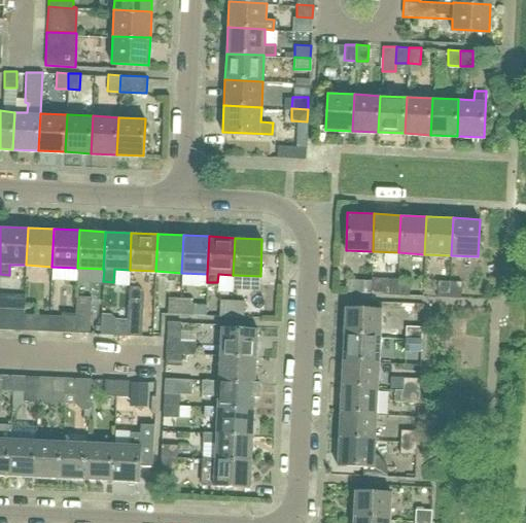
[(344,290),(356,290),(357,274),(345,274),(344,290)]
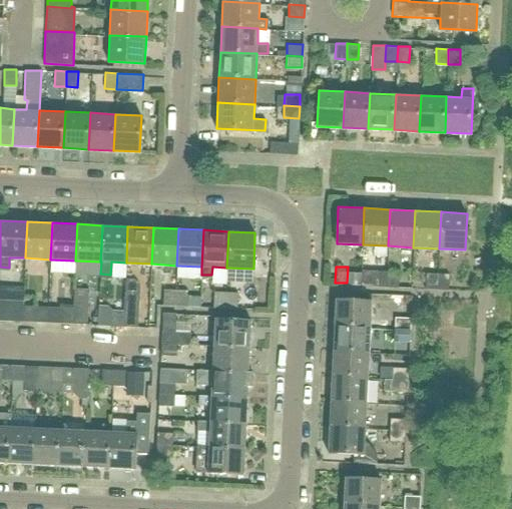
[(348,267),(347,283),(359,283),(360,268),(348,267)]
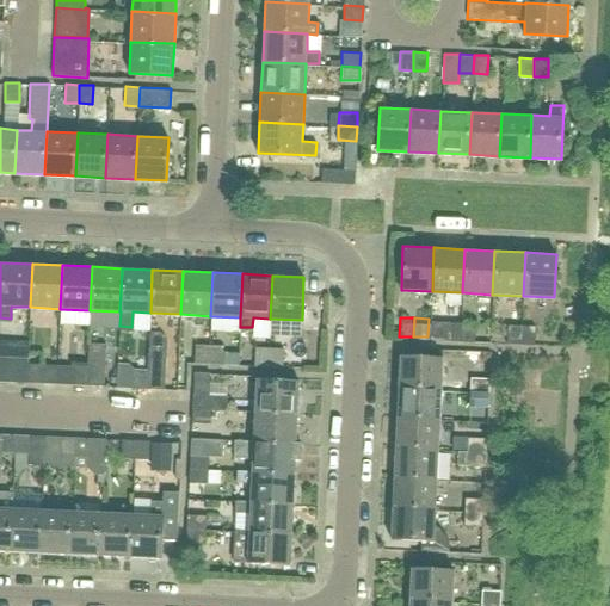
[(429,338),(447,339),(461,339),(461,321),(430,320),(429,338)]
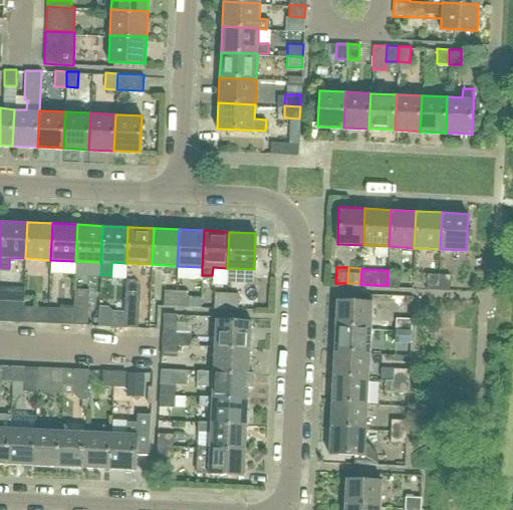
[(400,270),(388,270),(388,285),(400,286),(400,270)]
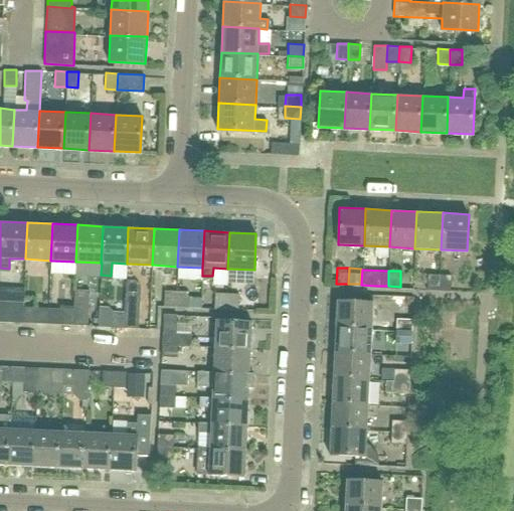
[(427,272),(426,288),(439,288),(440,273),(427,272)]
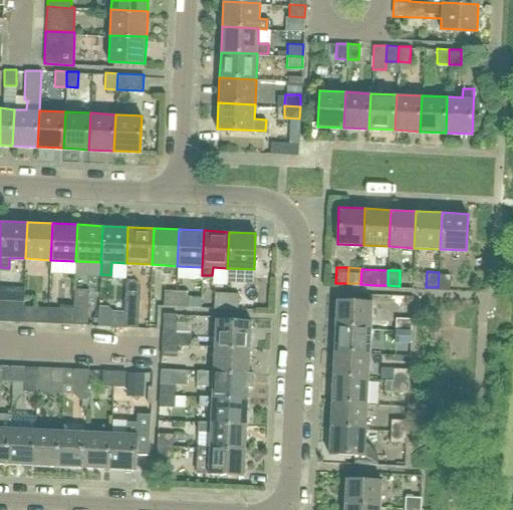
[(450,272),(439,272),(438,287),(450,288),(450,272)]
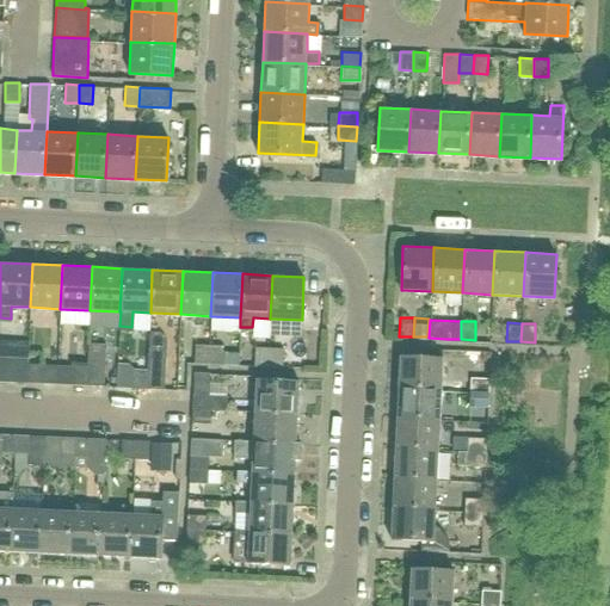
[(87,341),(86,365),(87,365),(86,384),(100,384),(103,341),(87,341)]
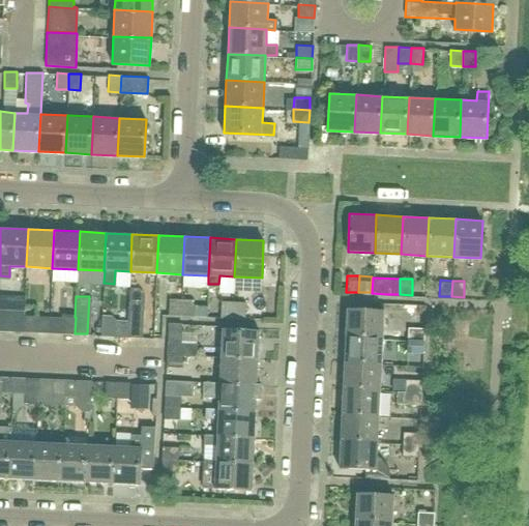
[(169,297),(168,313),(180,314),(181,298),(169,297)]
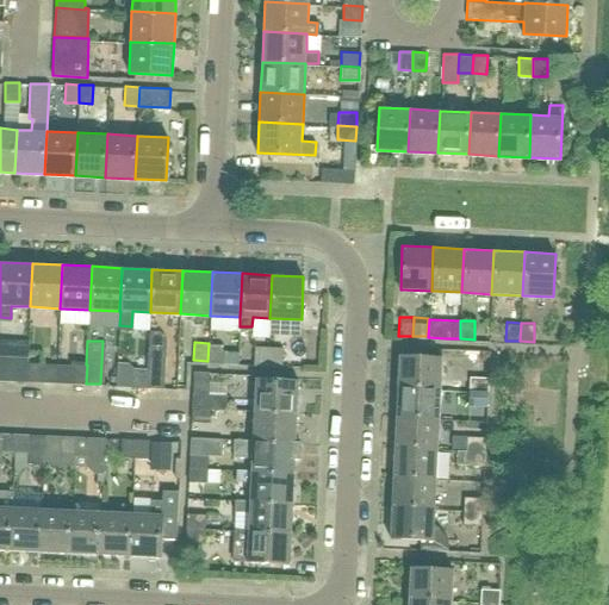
[(222,343),(209,343),(207,361),(221,361),(222,343)]
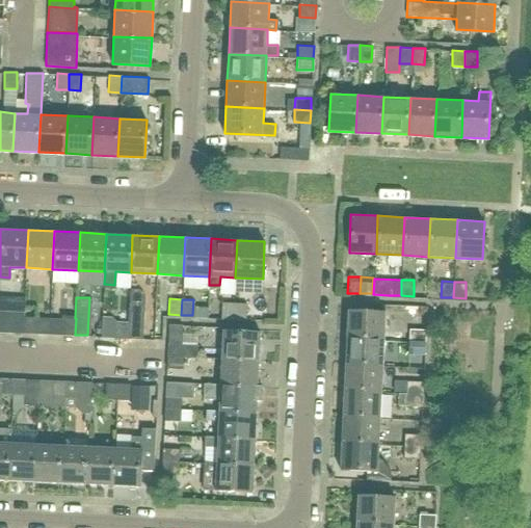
[(221,300),(221,317),(233,317),(234,301),(221,300)]
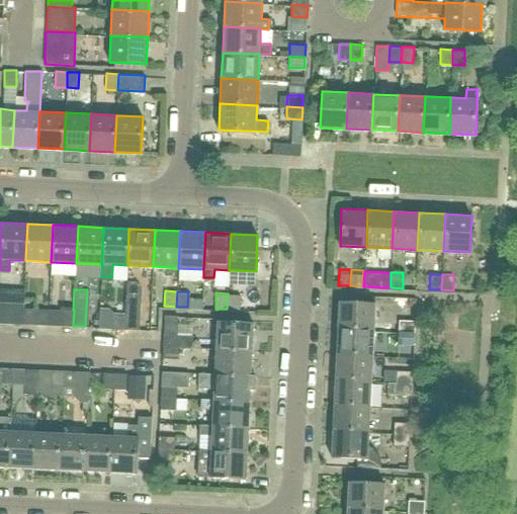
[(137,329),(138,294),(125,293),(124,313),(124,328),(137,329)]
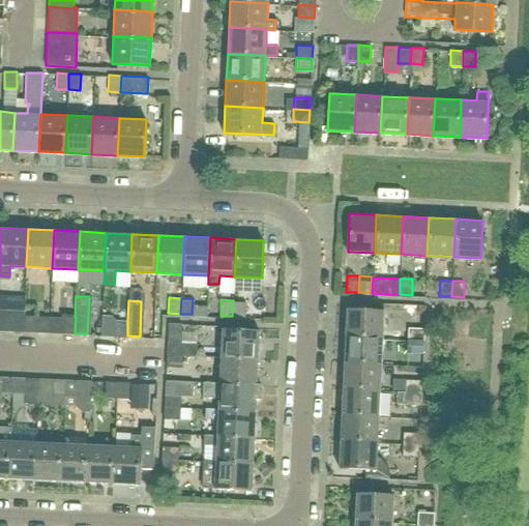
[(245,300),(233,300),(232,316),(244,317),(245,300)]
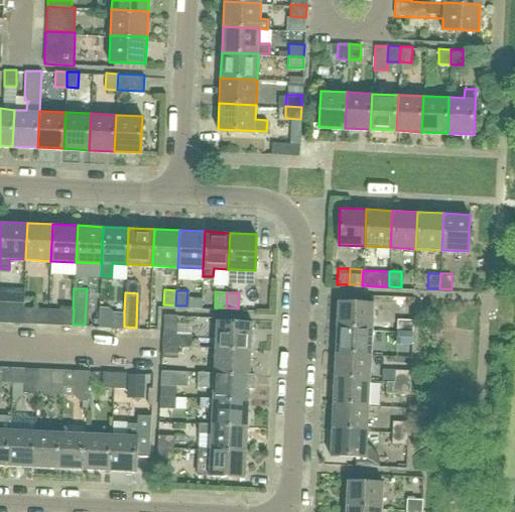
[(362,292),(361,300),(375,301),(375,292),(362,292)]
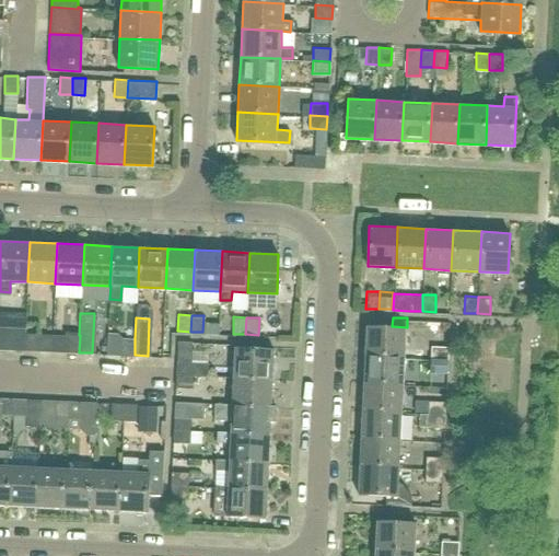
[(24,349),(25,333),(23,333),(24,326),(0,324),(0,348),(11,349),(24,349)]
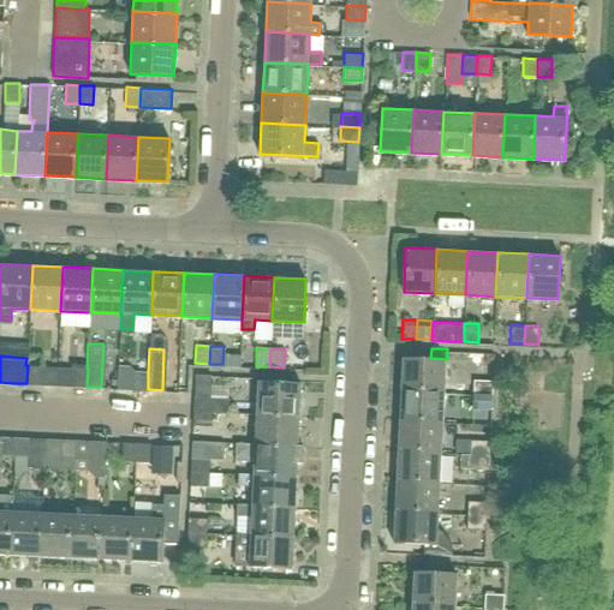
[(403,358),(401,388),(445,390),(447,360),(403,358)]
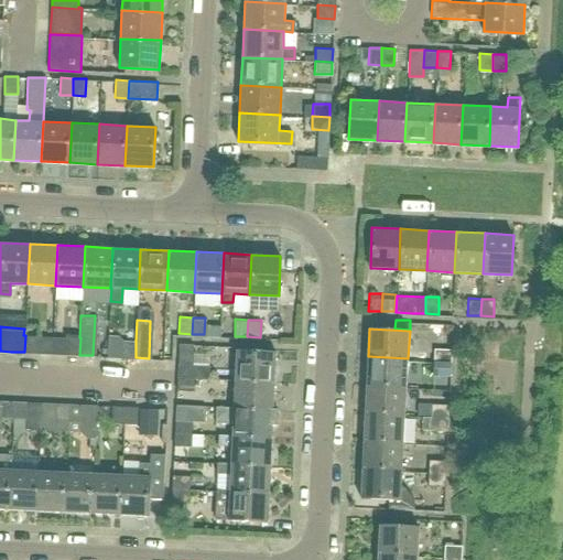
[(38,353),(38,335),(25,335),(24,352),(38,353)]
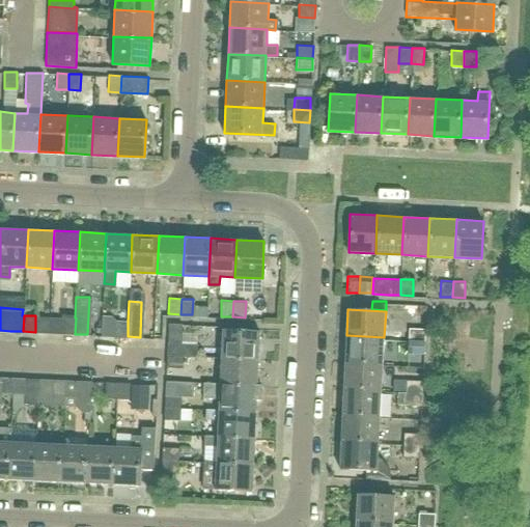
[(76,317),(75,317),(64,316),(63,333),(75,334),(76,317)]
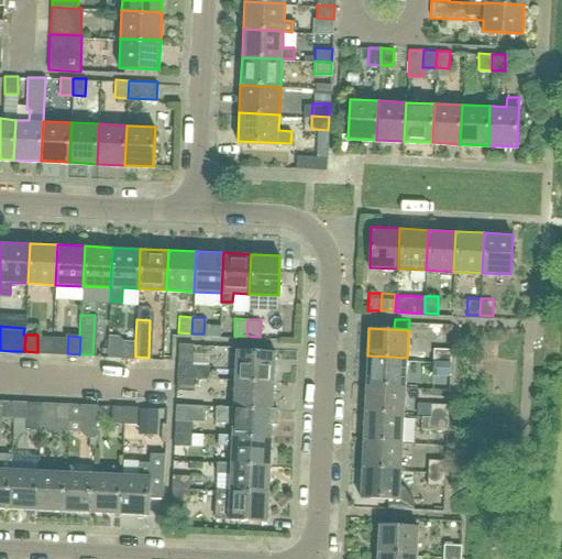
[(122,357),(135,357),(135,340),(122,339),(122,357)]
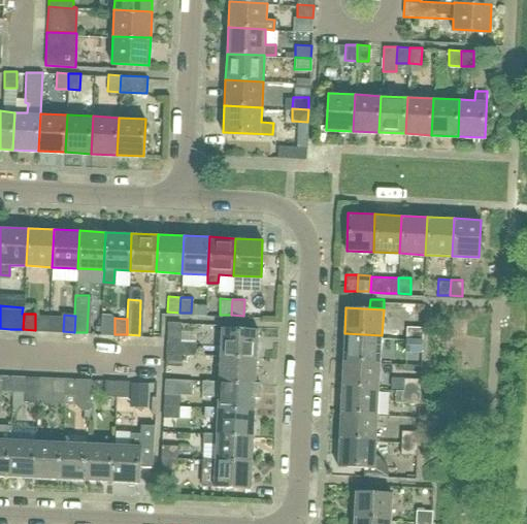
[(406,325),(405,337),(422,338),(423,326),(406,325)]
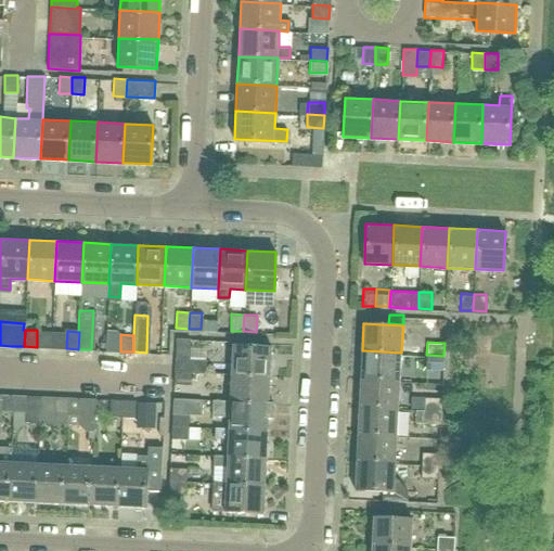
[(234,344),(232,372),(271,374),(272,346),(234,344)]
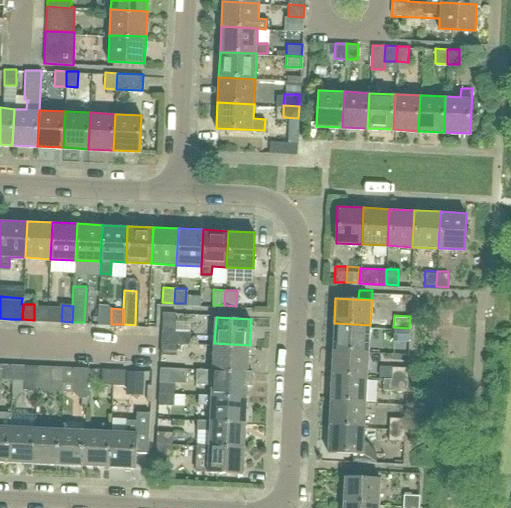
[(369,350),(370,325),(334,323),(333,349),(369,350)]
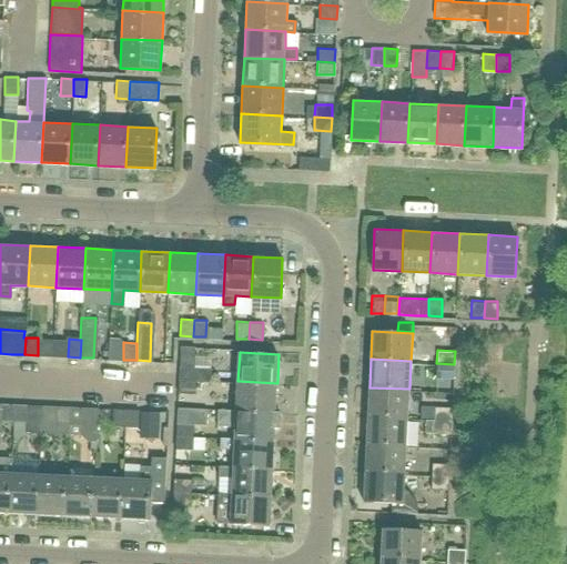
[(453,378),(454,364),(436,363),(436,376),(453,378)]
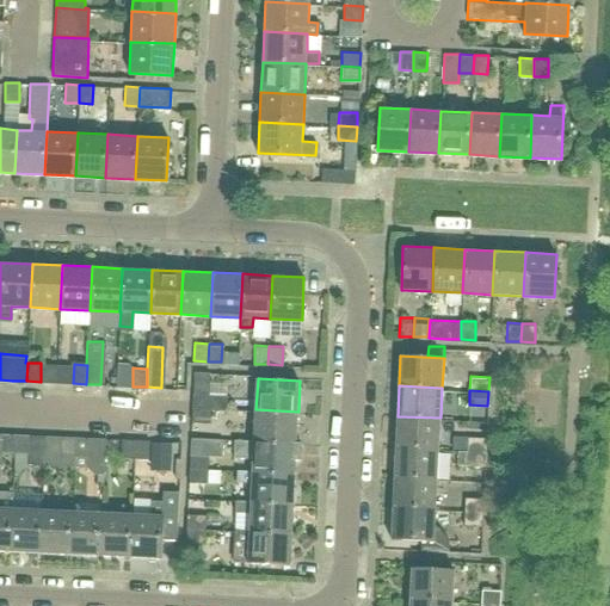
[(192,393),(192,407),(210,408),(210,407),(226,407),(227,395),(192,393)]
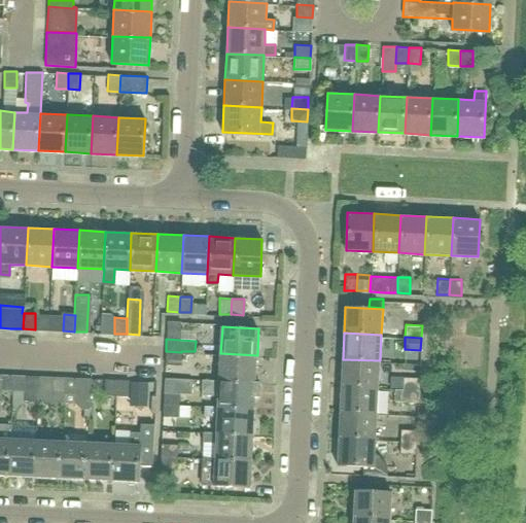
[(181,363),(181,352),(166,351),(165,363),(181,363)]
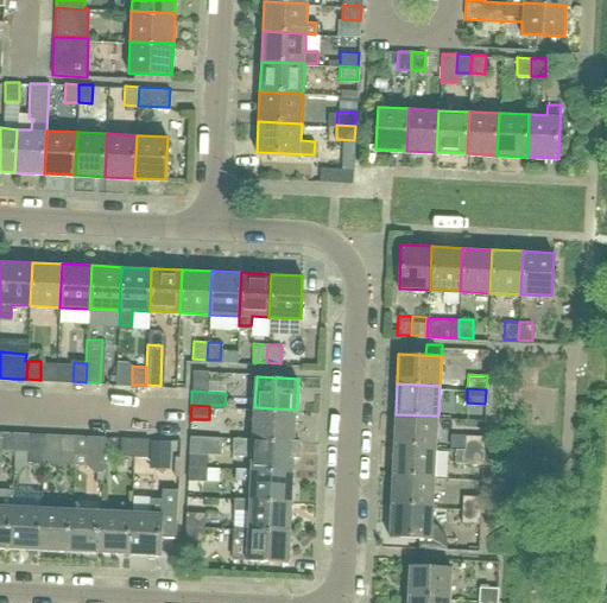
[(254,407),(253,437),(253,438),(295,439),(295,437),(298,433),(299,427),(296,424),(297,410),(254,407)]
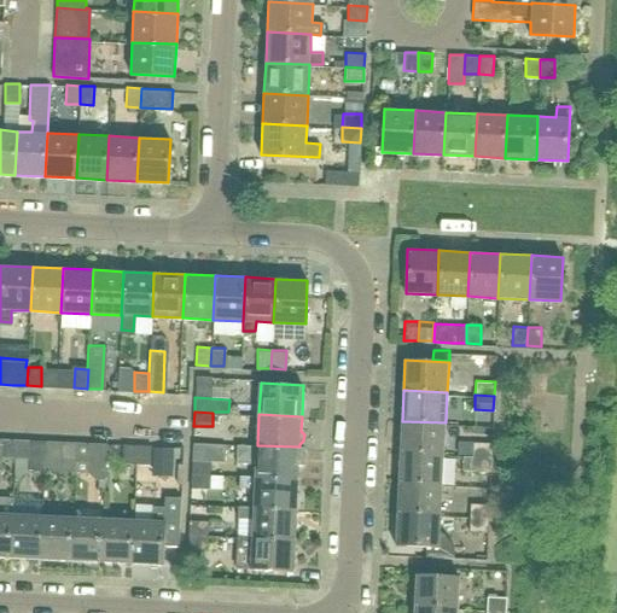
[(444,454),(446,422),(402,421),(400,451),(444,454)]
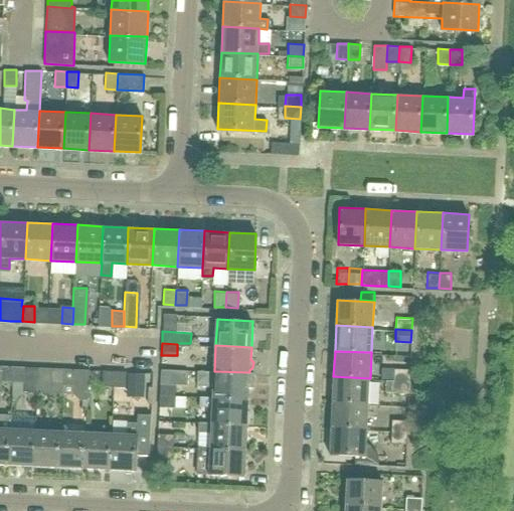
[(12,381),(13,365),(1,365),(0,381),(12,381)]
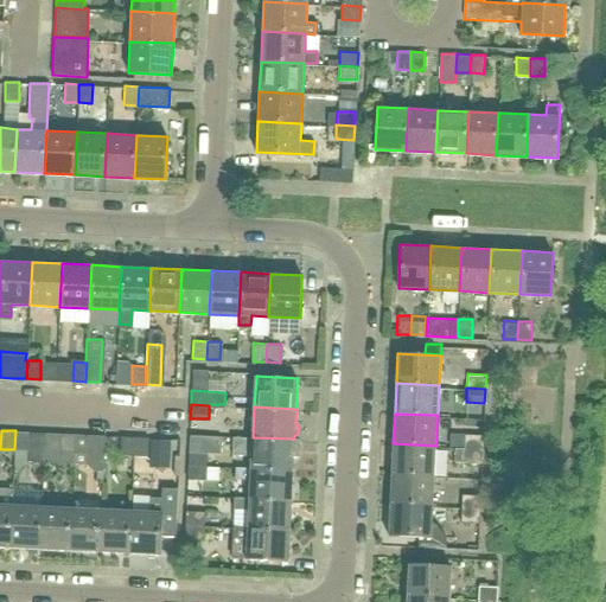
[(44,461),(45,431),(16,430),(14,449),(26,450),(26,460),(44,461)]
